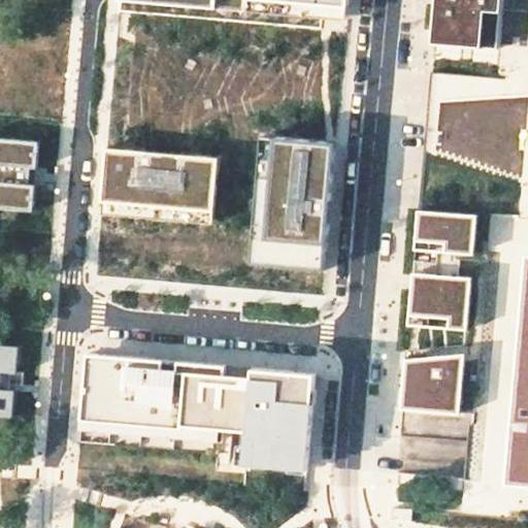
[(345,32),(348,0),(114,0),(114,10),(345,32)]
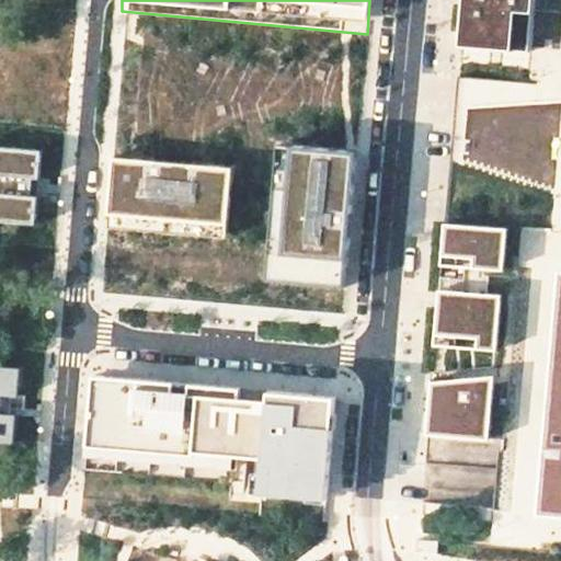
[(560,0),(466,0),(462,36),(534,43),(537,9),(560,11),(560,0)]
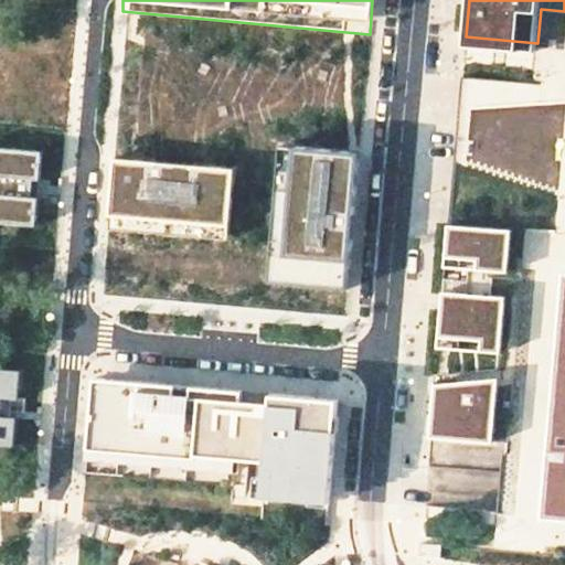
[(39,152),(0,149),(0,222),(33,224),(39,152)]
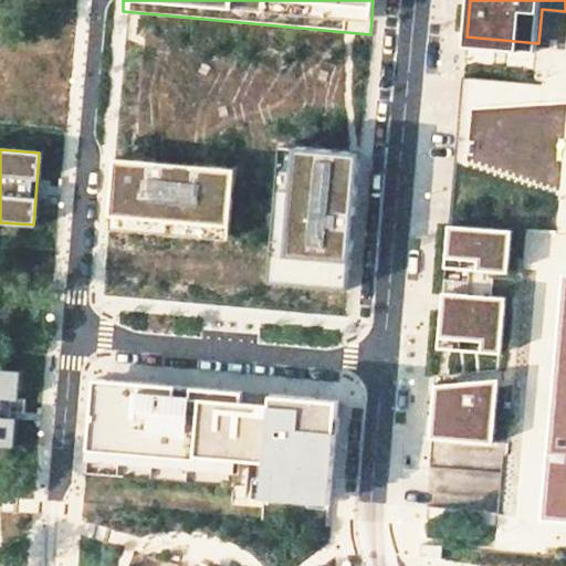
[(356,158),(280,152),(268,286),(344,293),(356,158)]
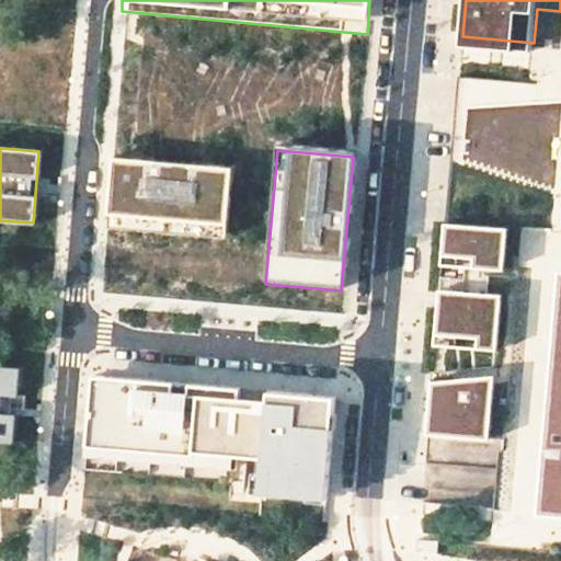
[(225,240),(231,170),(111,160),(105,230),(225,240)]
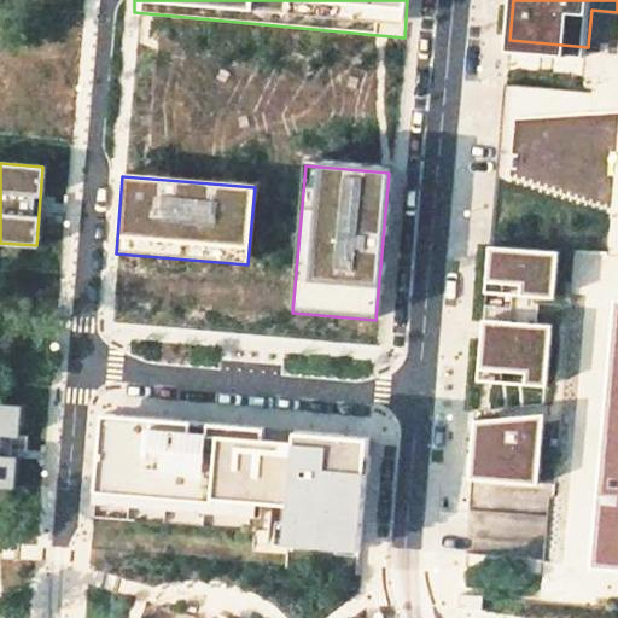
[(558,246),(491,240),(488,286),(485,314),(538,319),(541,290),(554,291),(558,246)]
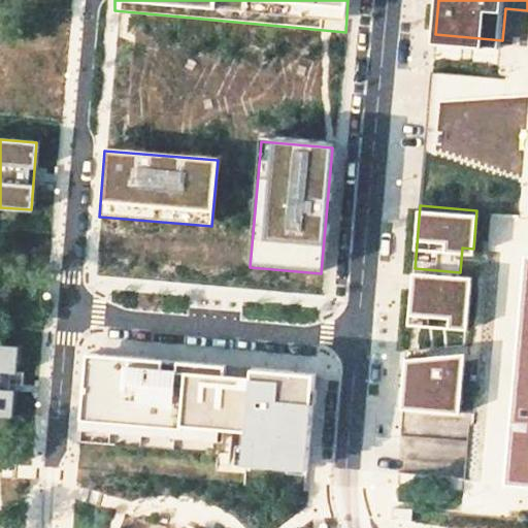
[(527,254),(526,255),(506,485),(527,486),(527,254)]
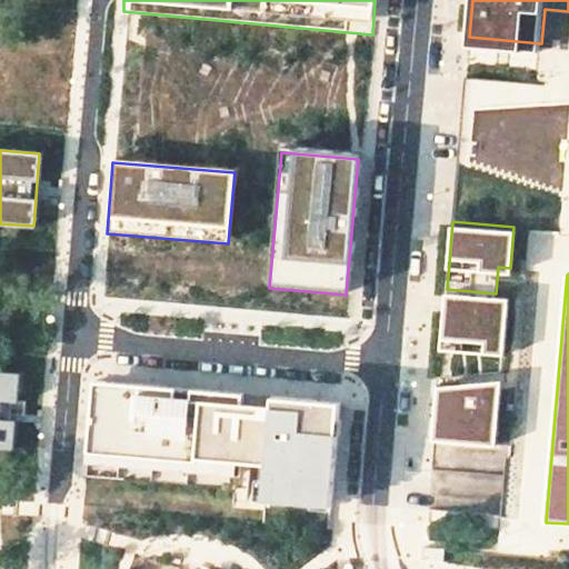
[(496,293),(447,289),(441,347),(502,352),(507,295),(496,293)]
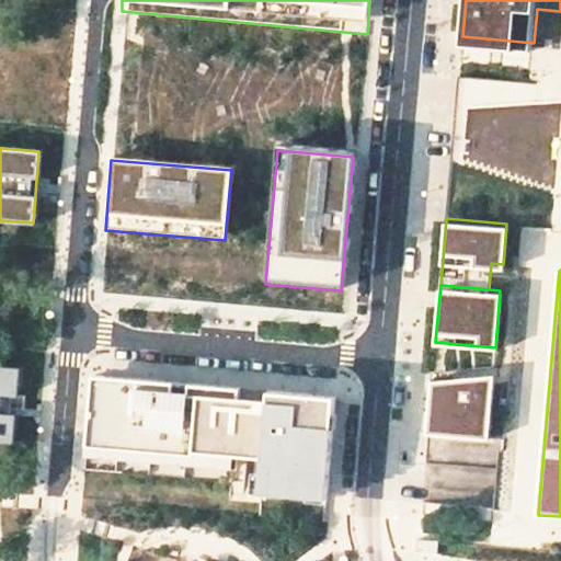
[(22,366),(0,364),(0,441),(14,443),(22,366)]
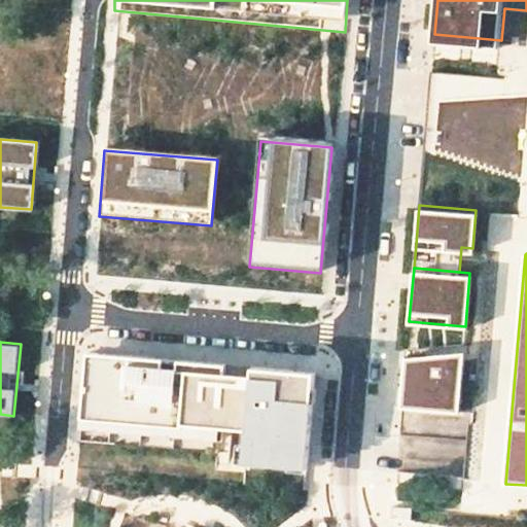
[(321,372),(90,349),(80,449),(312,470),(321,372)]
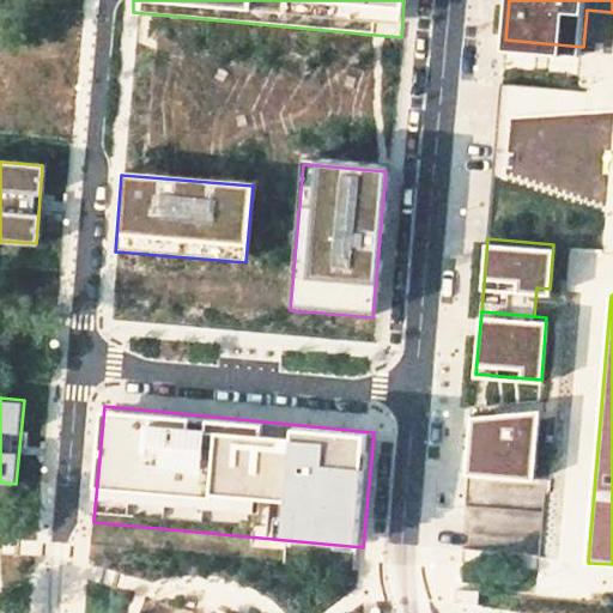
[(540,407),(472,413),(467,469),(533,475),(540,407)]
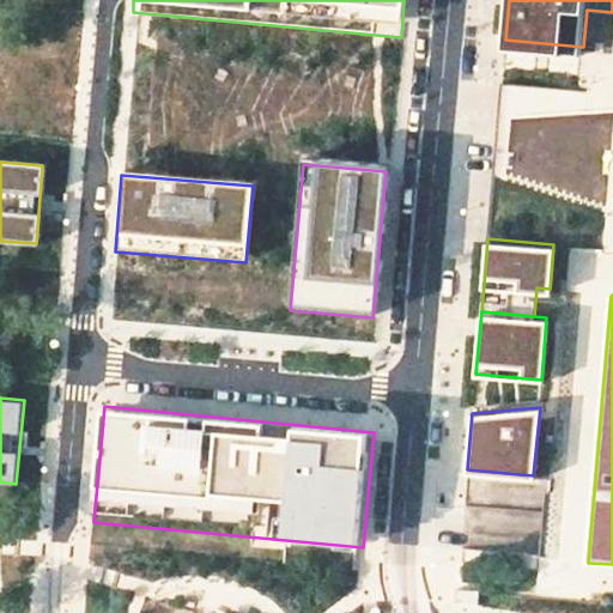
[(480,592),(456,590),(455,604),(479,605),(480,592)]
